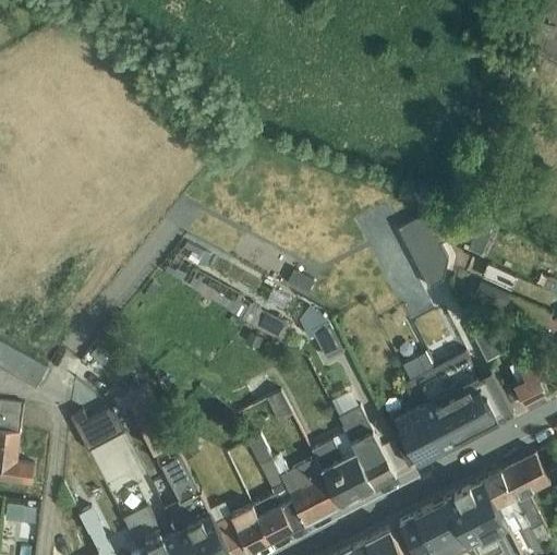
[(533,25),(530,37),(551,43),(554,31),(533,25)]
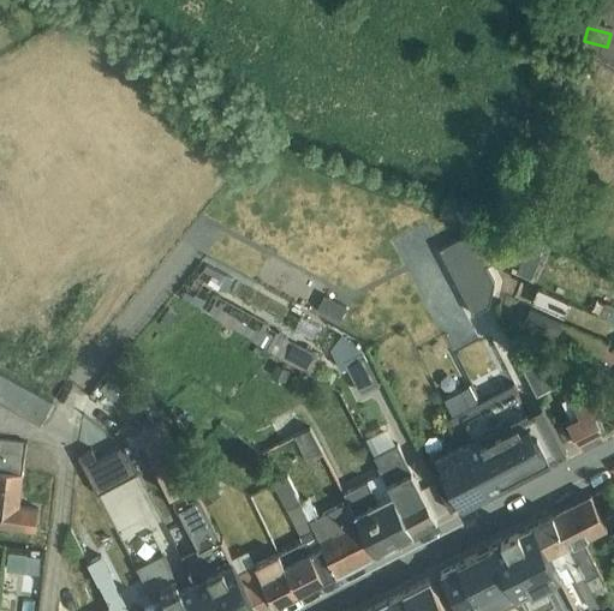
[(380,233),(392,258),(422,245),(411,219),(380,233)]
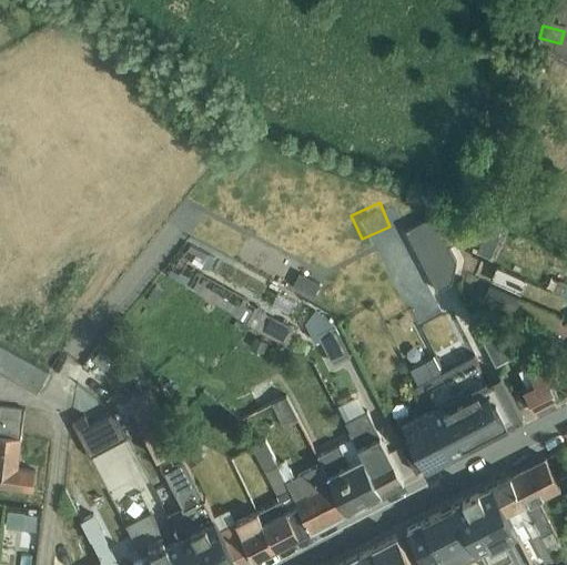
[(436,218),(405,234),(436,292),(451,284),(455,264),(447,249),(455,244),(447,230),(443,232),(436,218)]
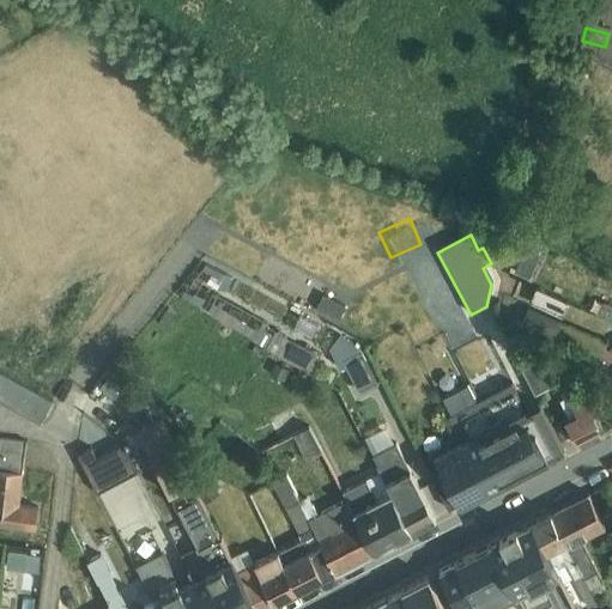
[(527,243),(515,274),(529,280),(543,249),(527,243)]
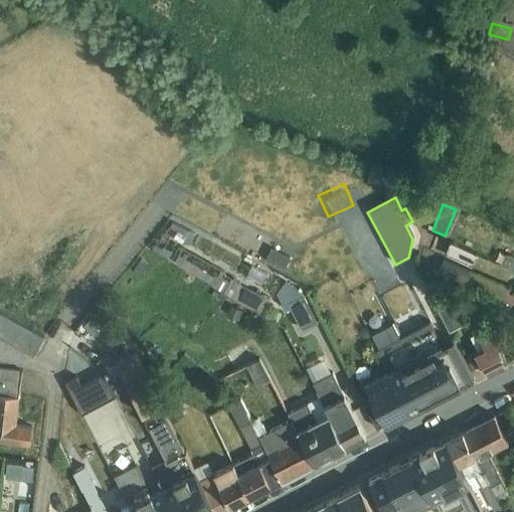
[(449,245),(444,258),(471,270),(476,259),(449,245)]
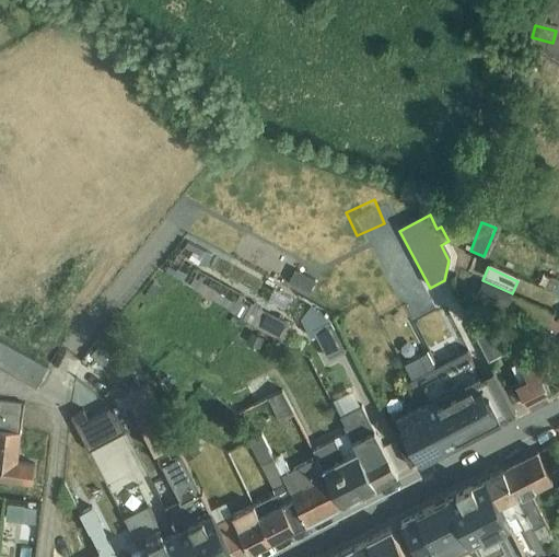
[(195,271),(186,287),(224,309),(229,310),(226,314),(281,343),(289,326),(252,305),(249,309),(235,301),(237,296),(195,271)]
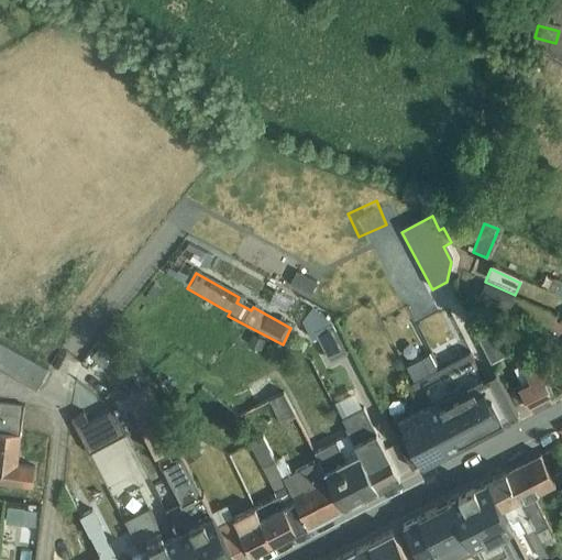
[(297,274),(289,288),(309,298),(317,285),(307,280),(297,274)]
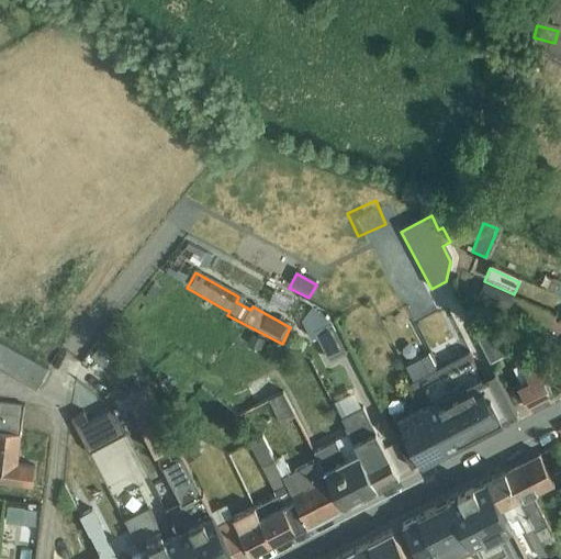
[(560,286),(546,278),(540,289),(560,299),(560,286)]
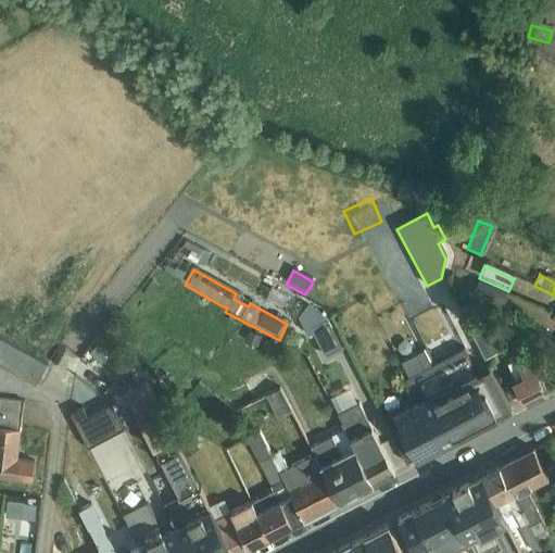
[(477,283),(470,298),(501,310),(507,294),(477,283)]
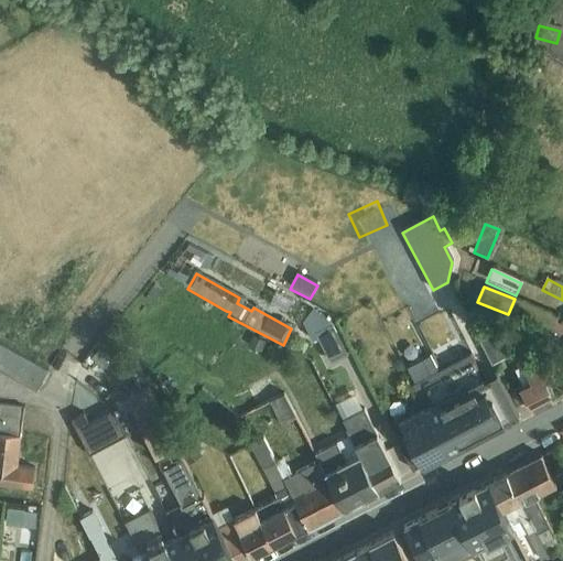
[(328,319),(314,325),(317,333),(314,334),(328,362),(345,354),(328,319)]
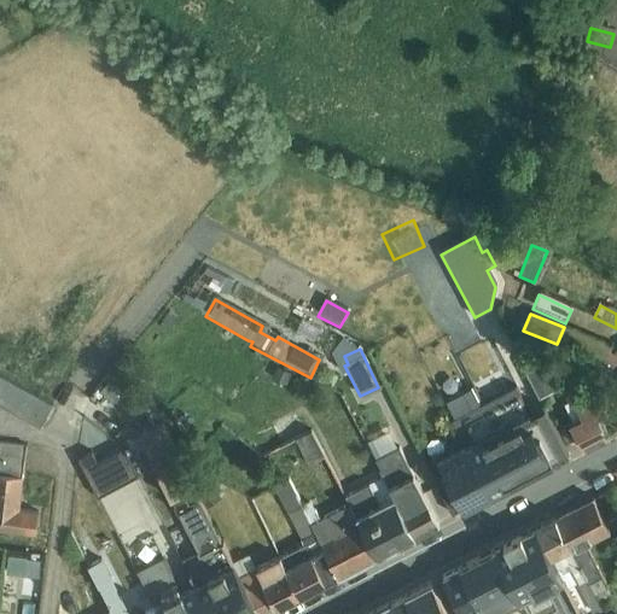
[(545,360),(523,370),(539,398),(560,387),(545,360)]
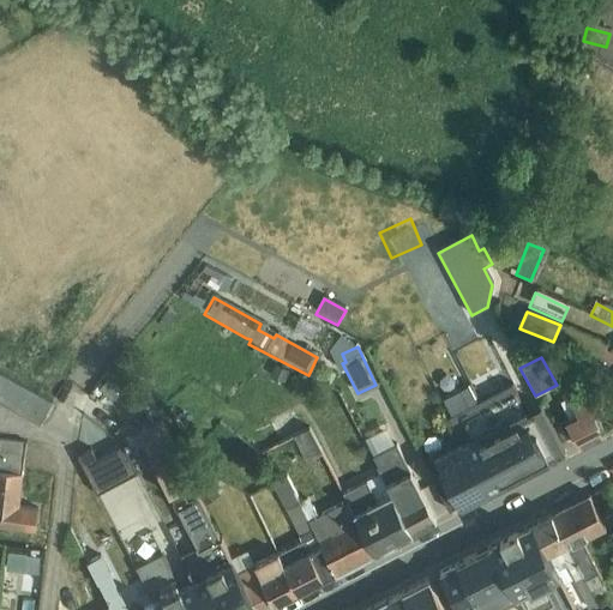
[(0,405),(38,426),(50,403),(47,402),(0,375),(0,405)]
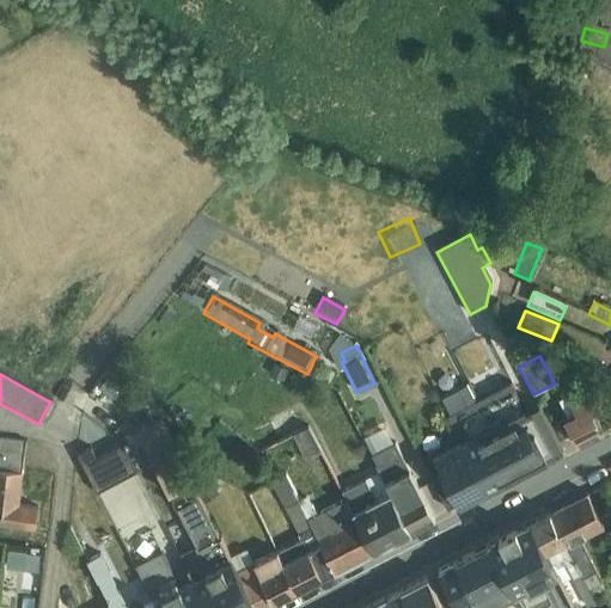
[(111,374),(98,390),(111,400),(124,384),(111,374)]
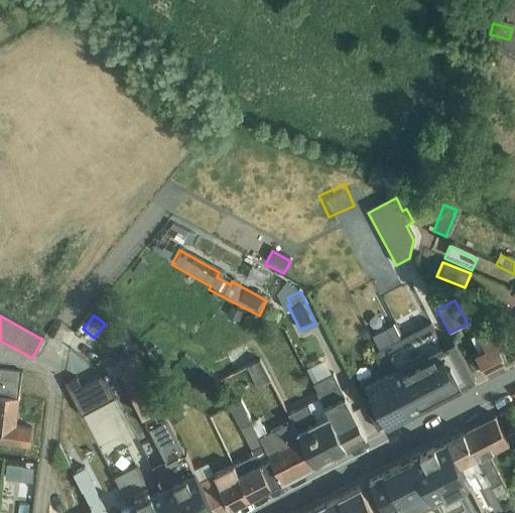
[(484,350),(477,354),(475,355),(486,378),(507,367),(496,347),(513,338),(507,327),(498,332),(493,322),(474,331),(477,336),(484,350)]
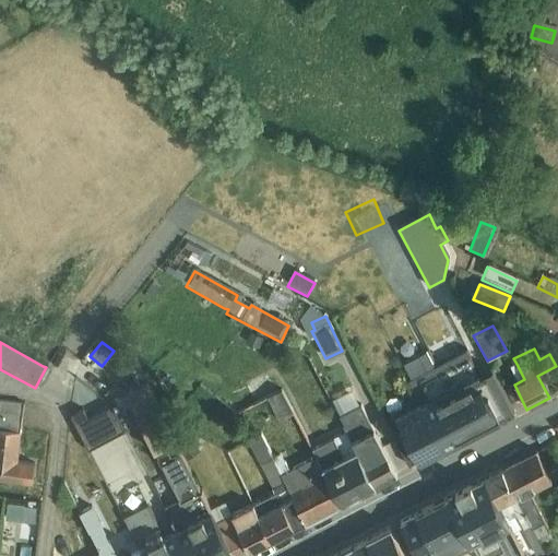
[(427,352),(403,366),(411,381),(408,382),(420,404),(444,451),(490,428),(499,423),(498,421),(513,413),(491,371),(479,377),(465,352),(436,368),(427,352)]
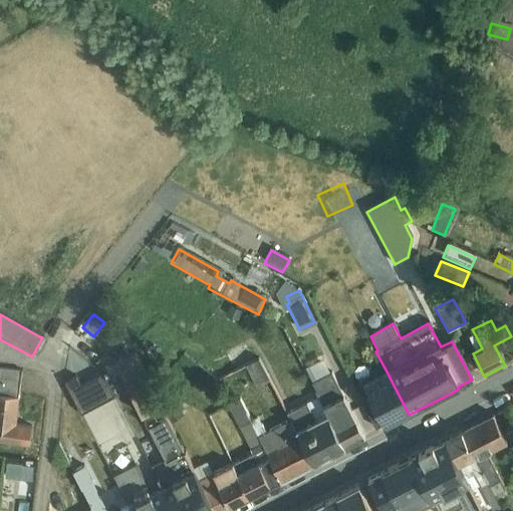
[(482,348),(475,334),(468,338),(475,352),(482,348)]
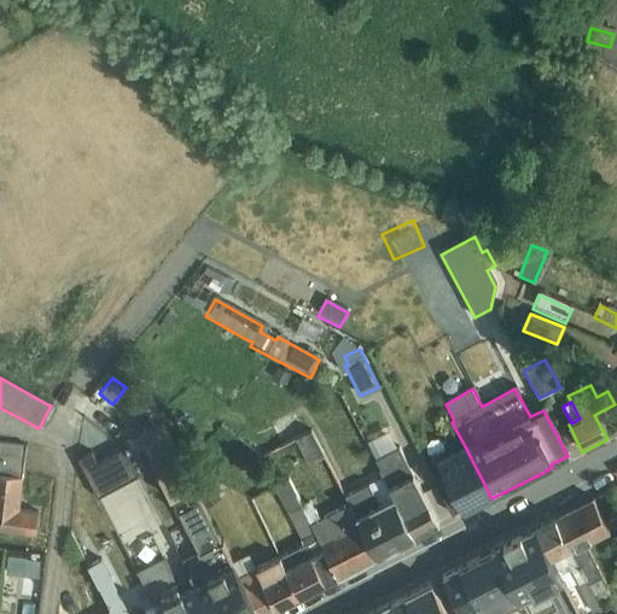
[(159,425),(138,437),(197,553),(180,561),(193,586),(207,613),(256,613),(232,563),(197,496),(192,487),(159,425)]
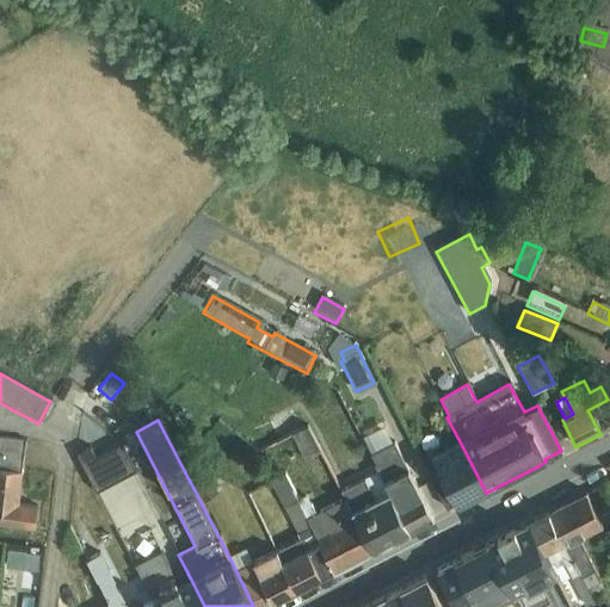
[(379,472),(408,533),(433,520),(384,426),(362,438),(379,472)]
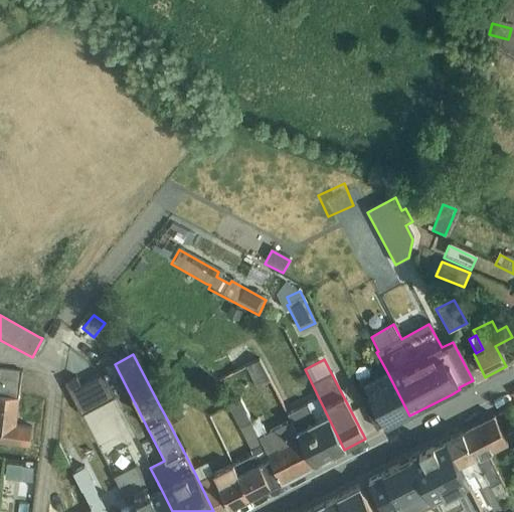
[(251,365),(245,368),(255,389),(269,383),(259,361),(251,365)]
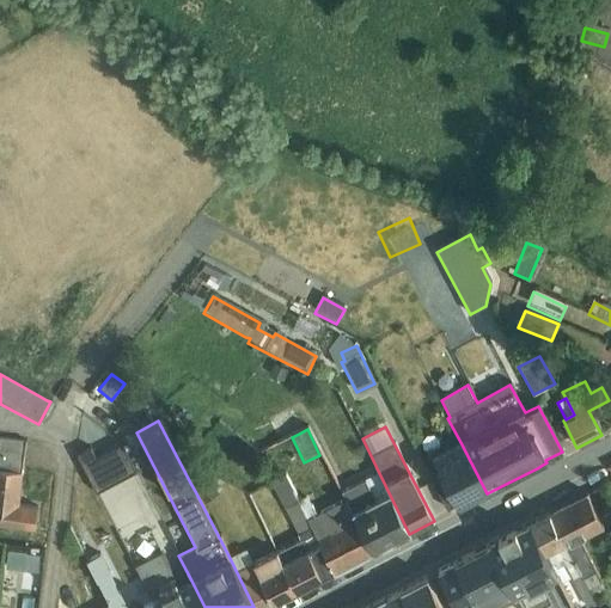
[(0,526),(34,530),(36,508),(18,505),(25,442),(0,438),(0,526)]
